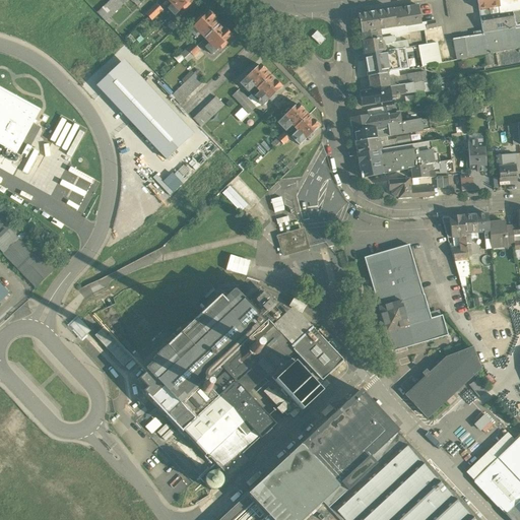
[(112,0),(98,14),(105,21),(127,0),(112,0)]
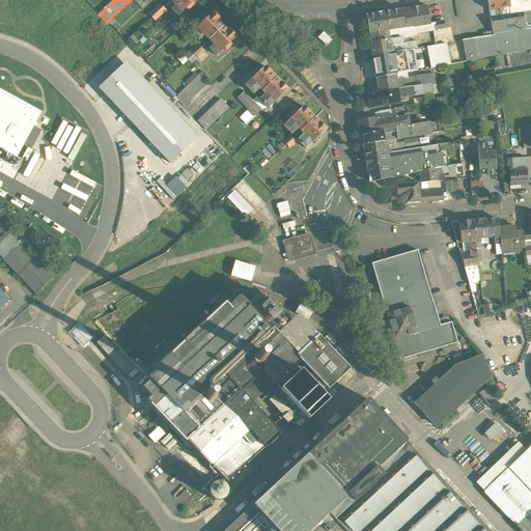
[(157,0),(158,0),(171,0),(176,5),(171,9),(172,11),(170,14),(174,18),(176,16),(177,16),(185,8),(188,10),(194,4),(192,2),(193,0),(157,0)]
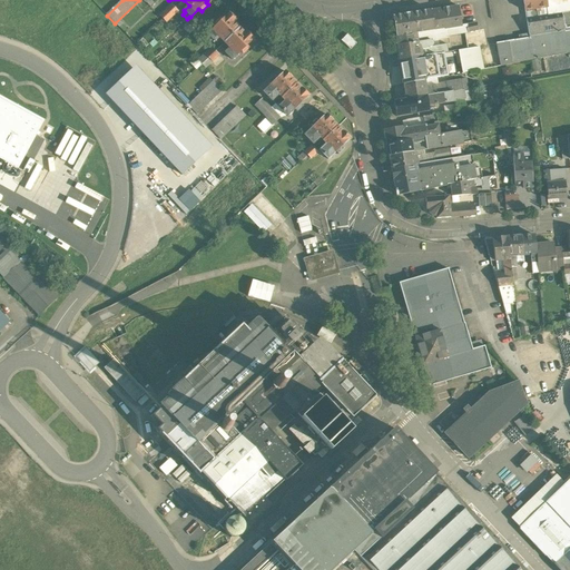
[(522,0),(526,19),(537,17),(536,11),(539,11),(538,9),(547,8),(546,0),(522,0)]
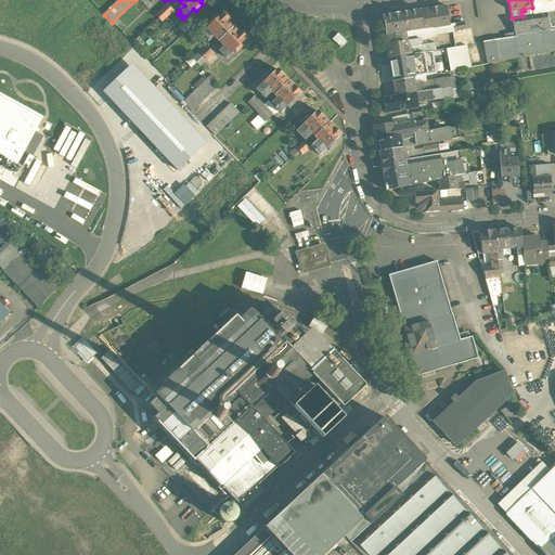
[(554,0),(531,0),(532,8),(524,9),(525,11),(521,11),(523,16),(534,14),(546,13),(554,11),(554,0)]
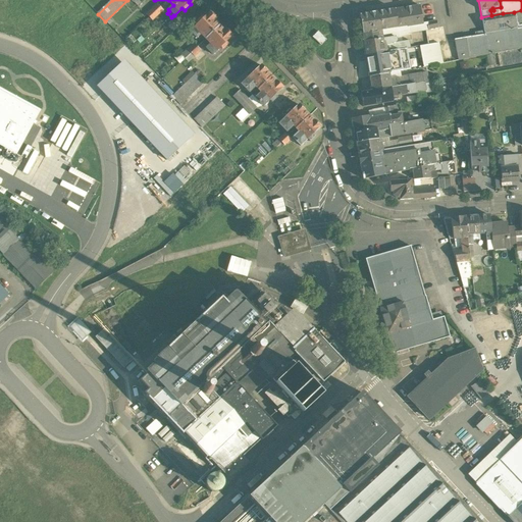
[(157,4),(146,14),(152,20),(162,10),(157,4)]
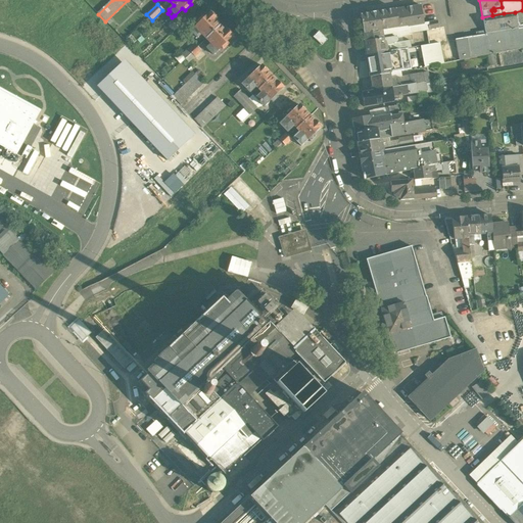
[(420,5),(394,9),(397,24),(398,28),(423,24),(420,5)]
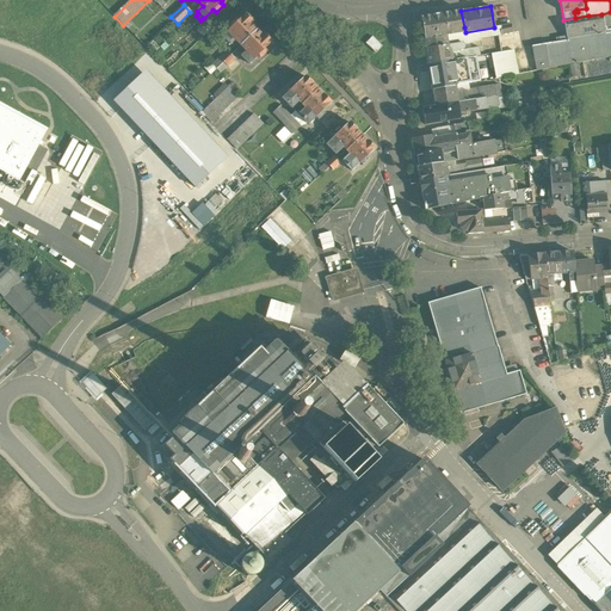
[(461,11),(420,17),(426,49),(461,43),(467,42),(466,32),(464,28),(461,11)]
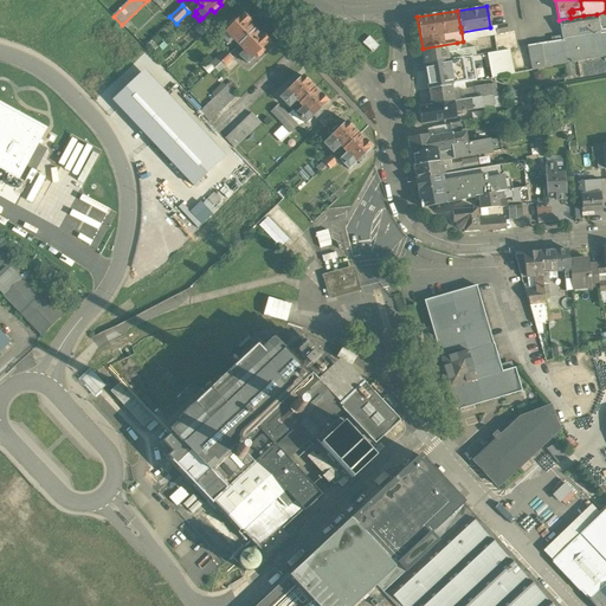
[(243,14),(236,20),(233,18),(226,25),(229,27),(220,36),(227,44),(233,39),(244,51),(239,56),(246,63),(256,55),(258,58),(265,51),(263,47),(269,42),(262,34),(260,36),(249,24),(250,21),(243,14)]
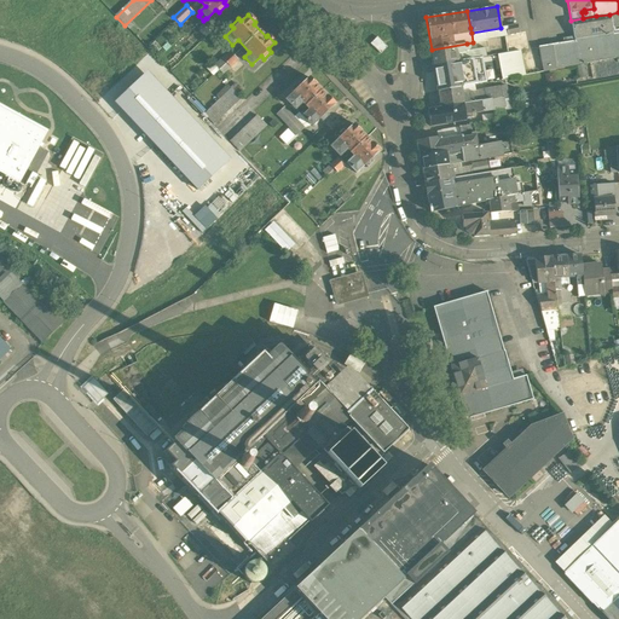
[(583,18),(571,21),(574,36),(576,41),(613,34),(609,15),(596,16),(583,18)]
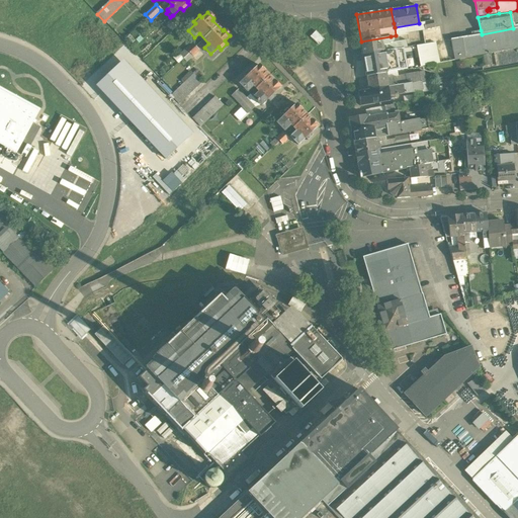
[(419,23),(395,27),(396,35),(405,34),(404,32),(433,27),(432,21),(423,22),(419,23)]
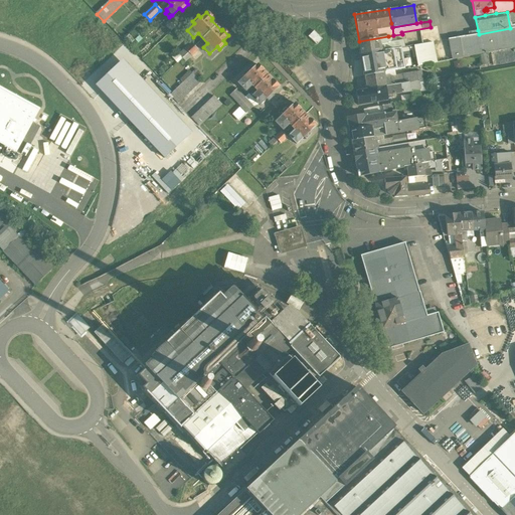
[(478,30),(468,32),(469,35),(448,39),(452,59),(514,46),(514,27),(510,28),(479,34),(478,30)]
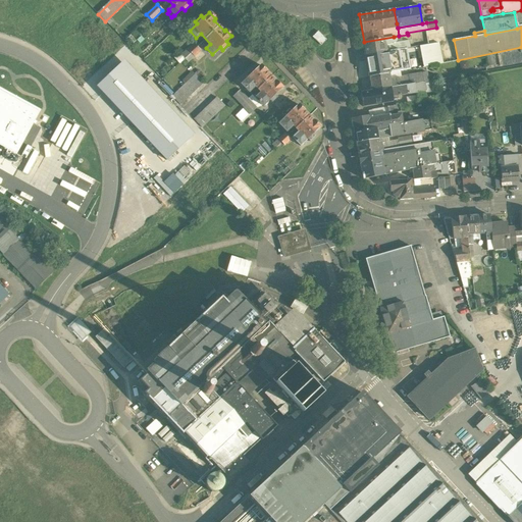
[(313,37),(321,46),(326,40),(318,32),(313,37)]
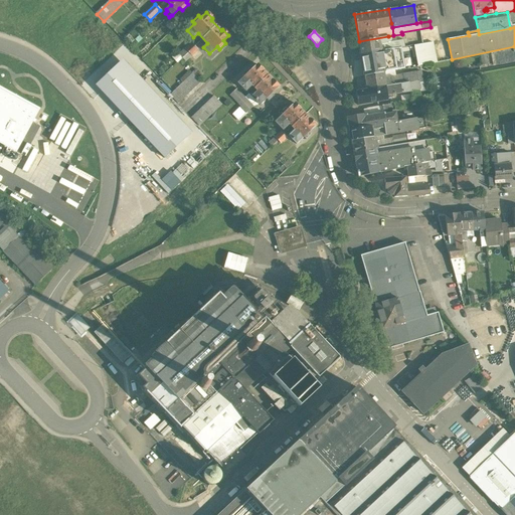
[(388,36),(359,41),(361,54),(381,51),(380,45),(386,44),(387,43),(389,43),(389,42),(391,40),(391,38),(388,37),(388,36)]
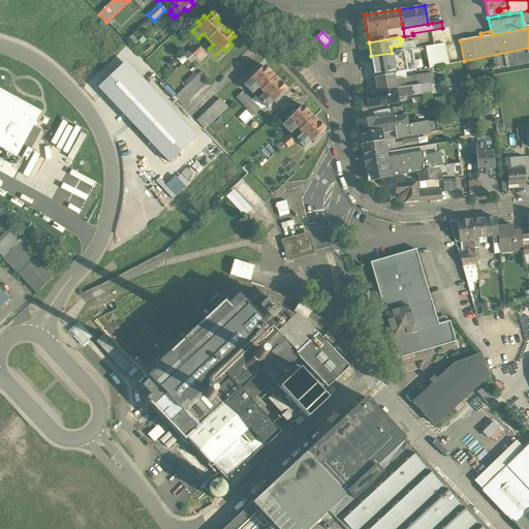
[(397,45),(391,47),(392,53),(412,50),(415,49),(413,41),(400,43),(400,44),(398,44),(397,45)]
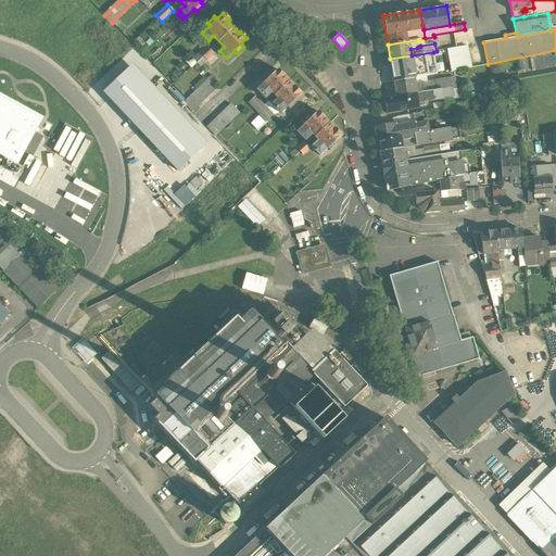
[(467,46),(447,49),(449,57),(456,54),(468,53),(467,46)]
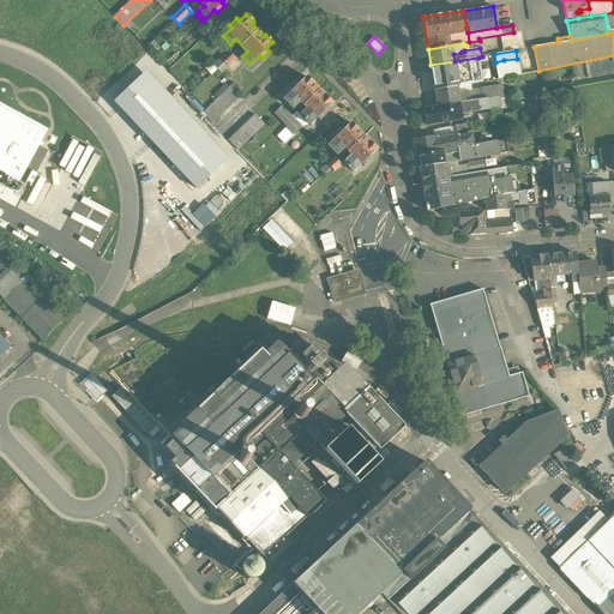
[(228,52),(214,65),(221,73),(235,59),(228,52)]
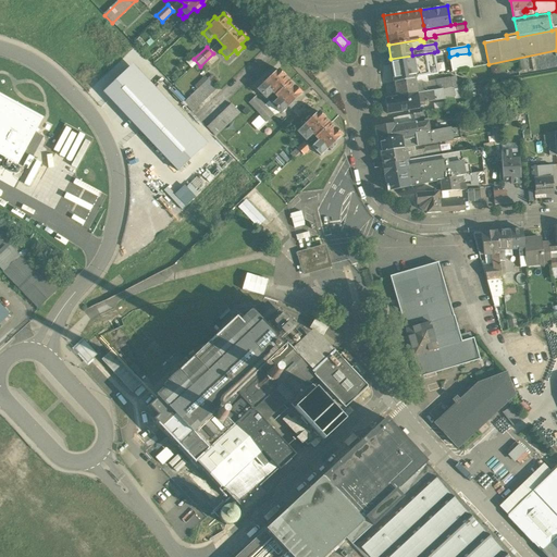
[(391,59),(388,60),(393,82),(394,82),(413,78),(438,74),(434,52),(412,56),(391,59)]
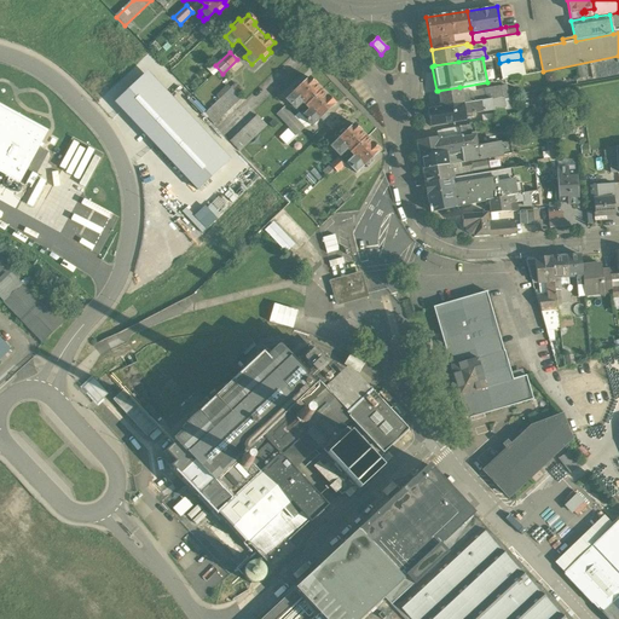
[(521,59),(508,61),(508,64),(510,77),(525,75),(521,59)]
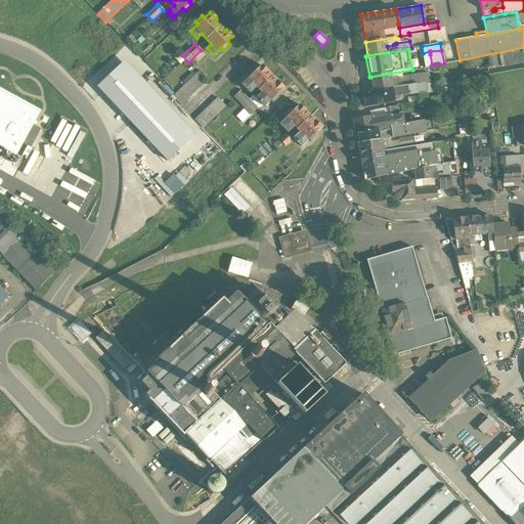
[(430,54),(423,55),(425,68),(432,66),(430,54)]
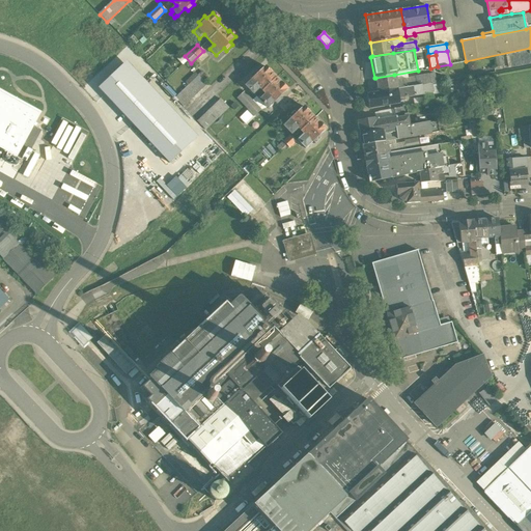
[(98,87),(168,162),(197,135),(127,60),(98,87)]
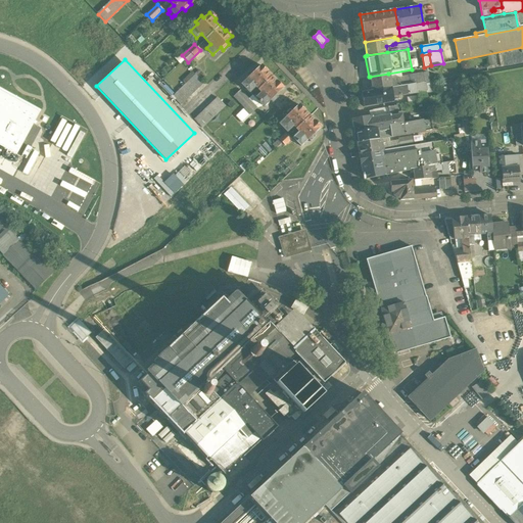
[(282,88),(262,65),(254,73),(251,70),(246,76),(248,78),(241,85),(249,93),(255,87),(262,93),(255,99),(263,106),(270,100),(273,102),(278,97),(275,95),(282,88)]
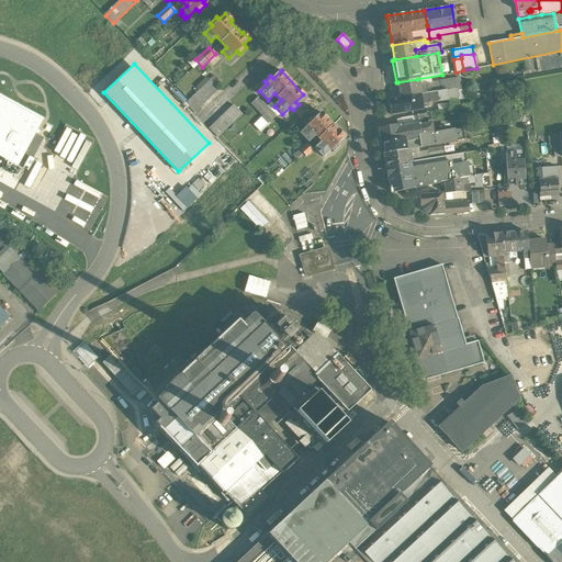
[(417,79),(397,82),(401,98),(429,93),(428,83),(418,86),(417,79)]
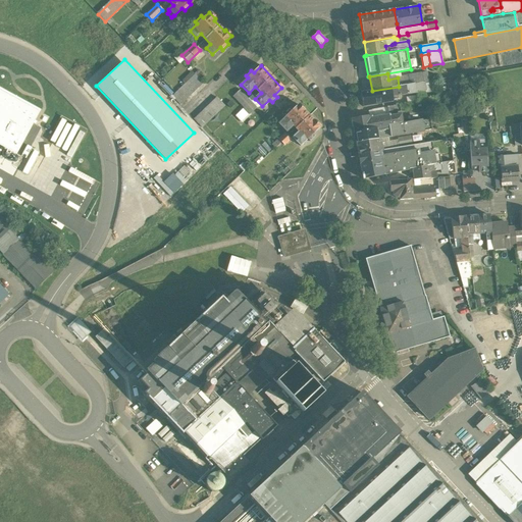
[(195,74),(171,97),(179,105),(203,83),(195,74)]
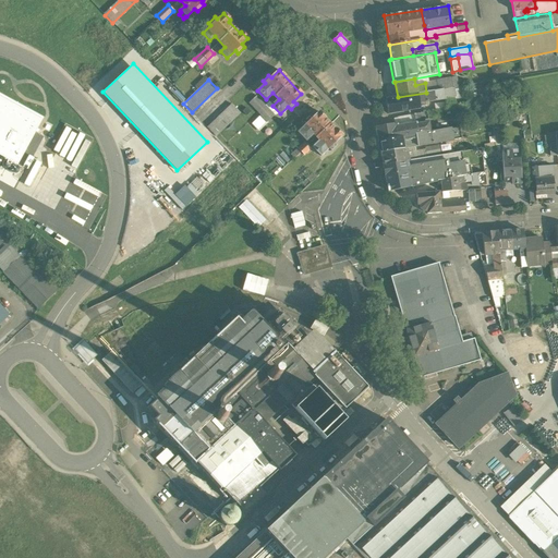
[(451,87),(443,89),(445,99),(453,97),(451,87)]
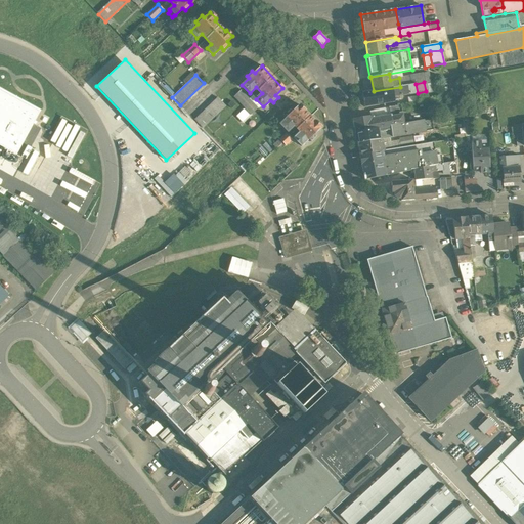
[(374,91),(362,93),(364,107),(394,102),(393,97),(418,93),(416,84),(400,87),(374,91)]
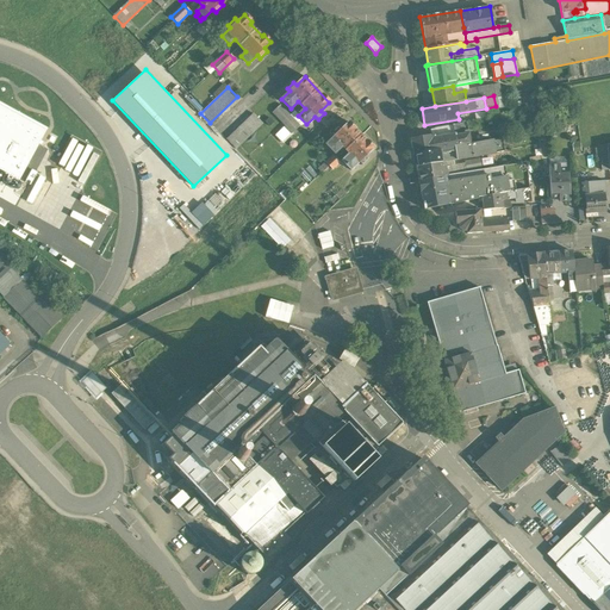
[(0,168),(18,178),(45,129),(0,104),(0,168)]
